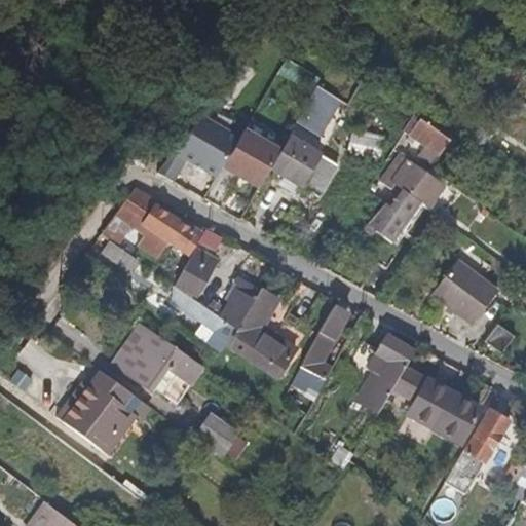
[(320,137),(340,99),(314,84),(294,122),(320,137)]
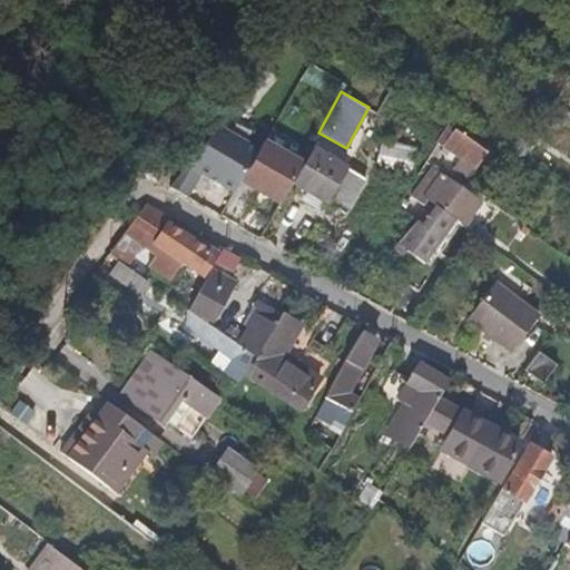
[(451,125),(443,135),(449,138),(443,146),(474,169),(487,151),(451,125)]
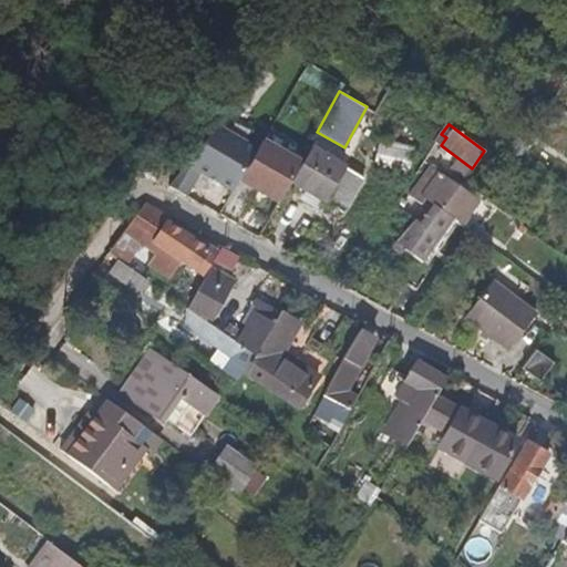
[(236,181),(255,148),(217,126),(168,188),(189,197),(200,177),(228,194),(236,181)]
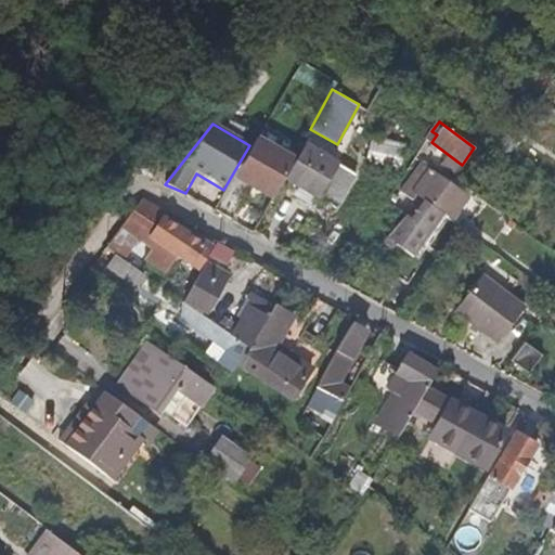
[(370,147),(386,151),(387,144),(371,140),(370,147)]
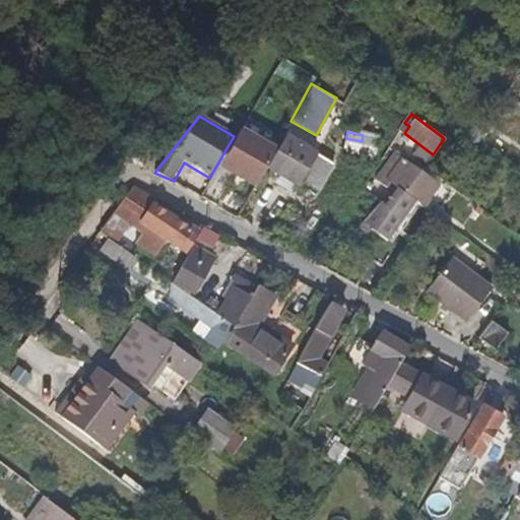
[(271,154),(237,133),(234,136),(216,166),(251,187),(271,154)]
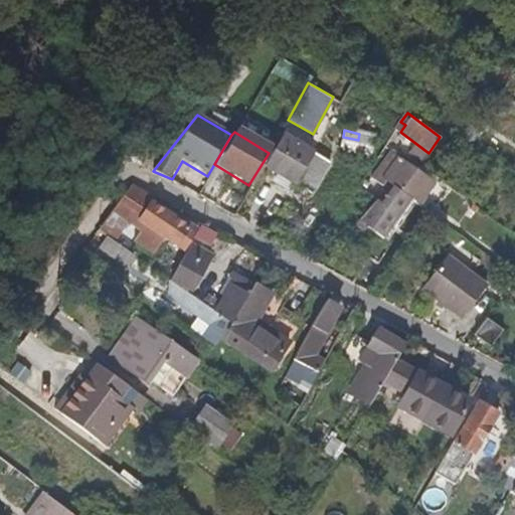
[(267,166),(313,193),(331,162),(286,135),(267,166)]
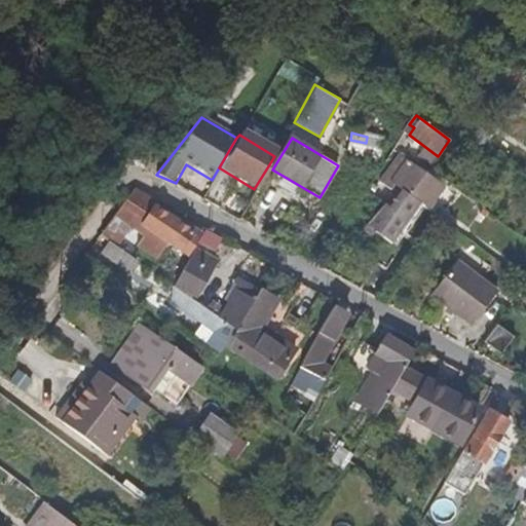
[(383,147),(366,143),(350,140),(347,154),(380,162),(383,147)]
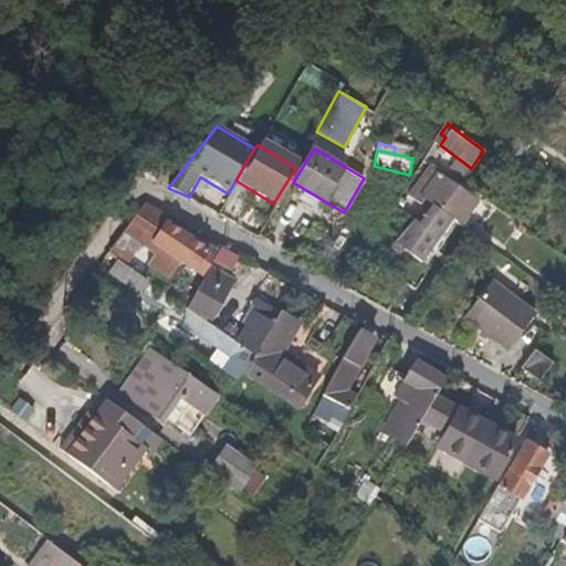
[(453,219),(458,222),(459,220),(463,213),(474,198),(440,173),(422,197),(435,205),(453,219)]
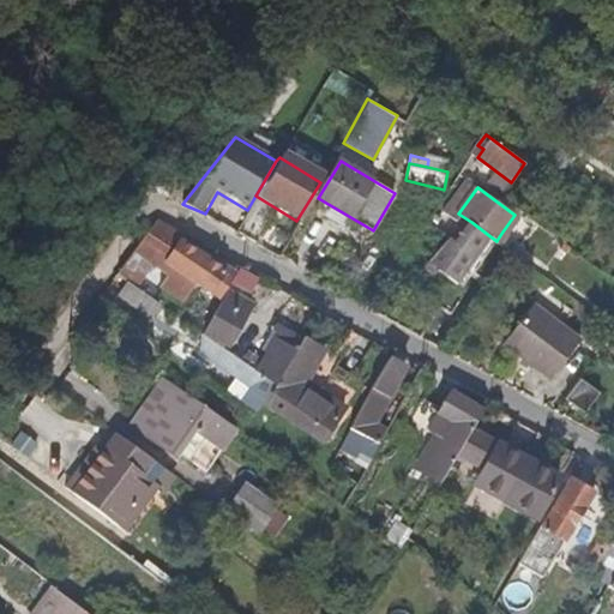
[(458,284),(492,238),(471,222),(456,244),(449,239),(428,264),(431,265),(427,270),(433,275),(437,270),(458,284)]
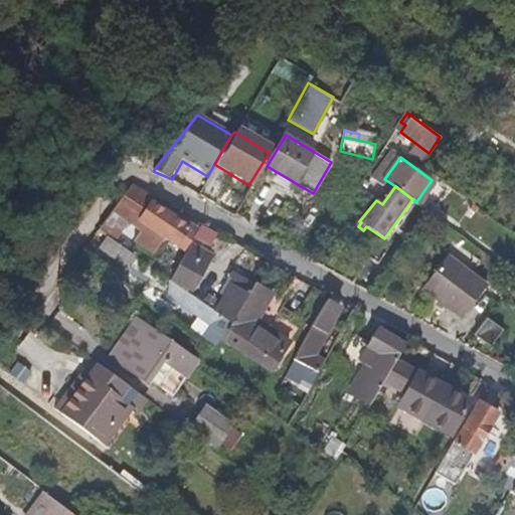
[(101,228),(136,254),(170,279),(172,276),(174,272),(164,265),(168,259),(157,250),(163,241),(125,214),(129,209),(185,248),(197,231),(155,202),(158,197),(137,188),(101,228)]
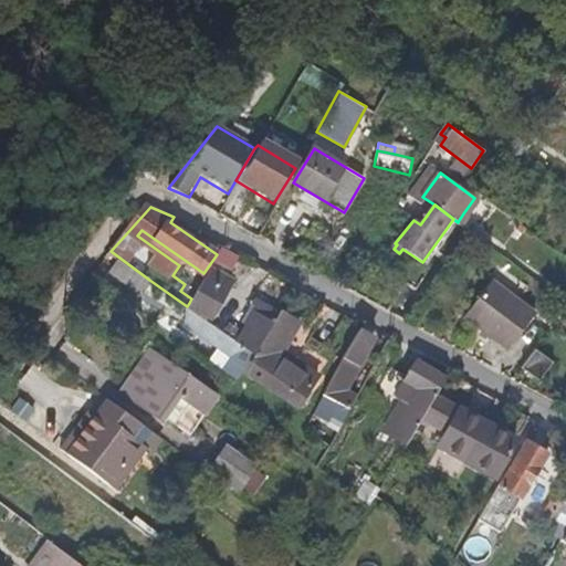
[(463,213),(459,220),(463,223),(468,217),(463,213)]
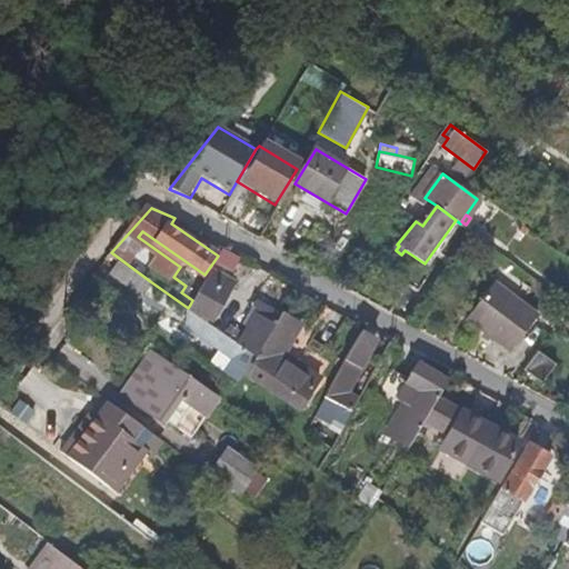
[(111,252),(105,260),(117,269),(115,272),(131,285),(132,282),(143,290),(150,281),(111,252)]
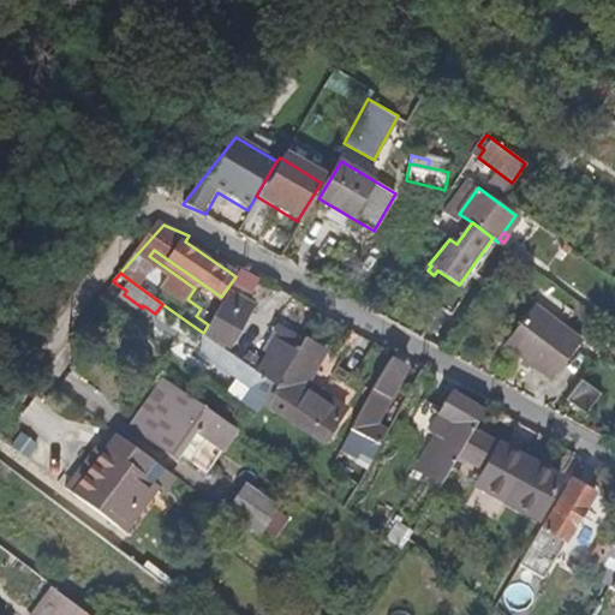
[(208,324),(206,329),(230,342),(254,302),(228,287),(208,324)]
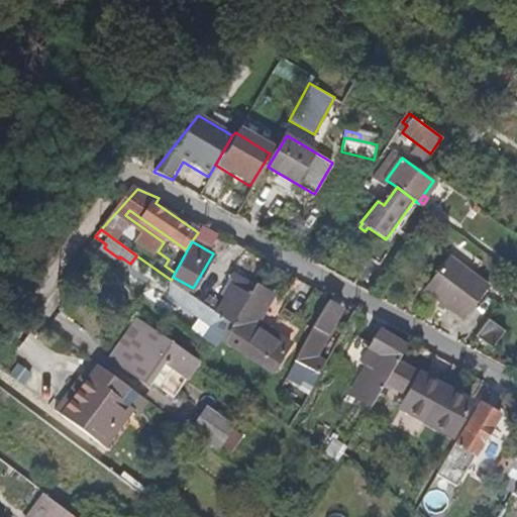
[(424,288),(463,318),(490,286),(450,254),(424,288)]
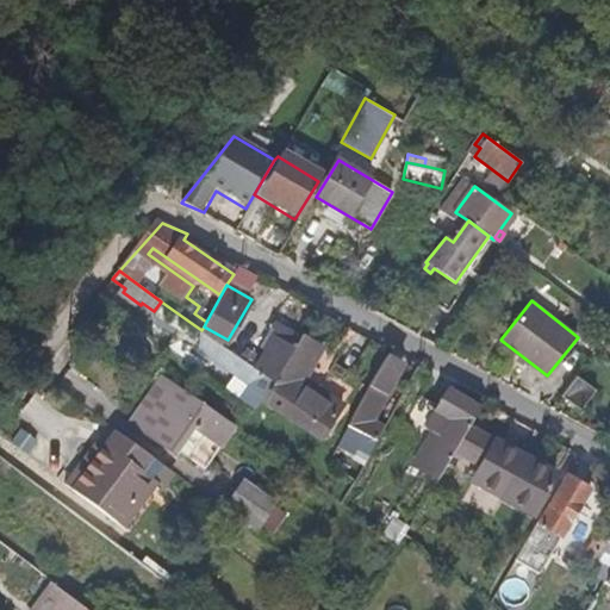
[(265,358),(257,371),(273,381),(299,336),(274,322),(271,328),(278,331),(261,355),(265,358)]
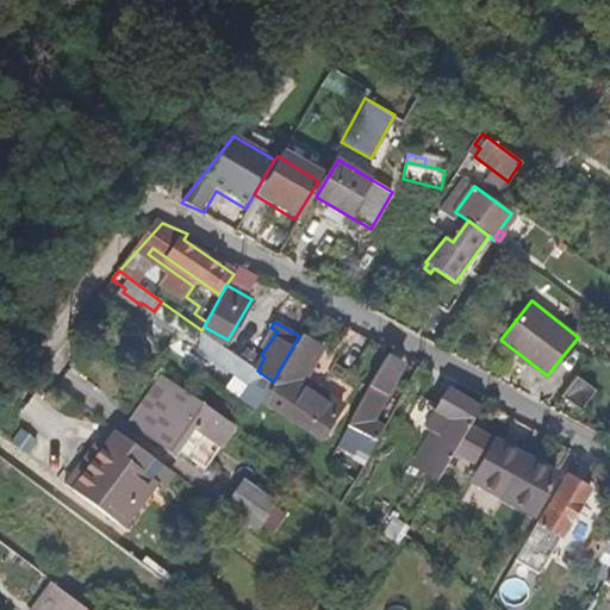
[(269,388),(290,403),(325,427),(340,406),(300,378),(318,347),(299,334),(299,336),(273,381),(269,388)]
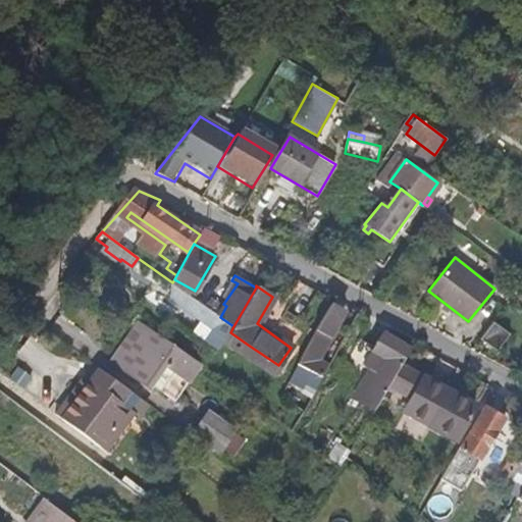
[(207,341),(215,347),(220,351),(230,332),(233,326),(220,317),(195,299),(188,310),(214,328),(207,341)]
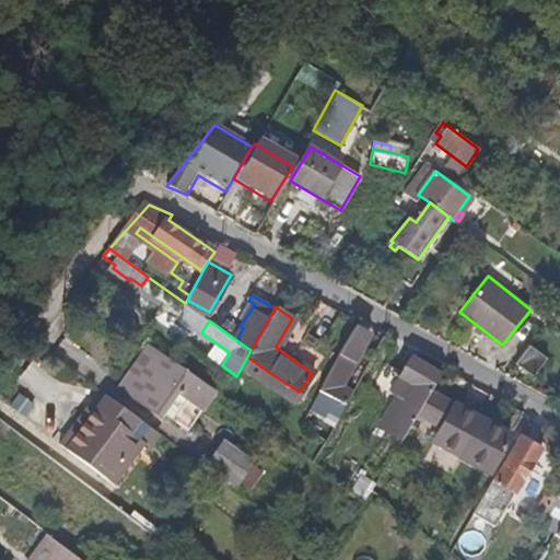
[(322,389),(347,404),(353,392),(343,386),(357,363),(371,336),(356,327),(341,353),(328,377),(322,389)]
